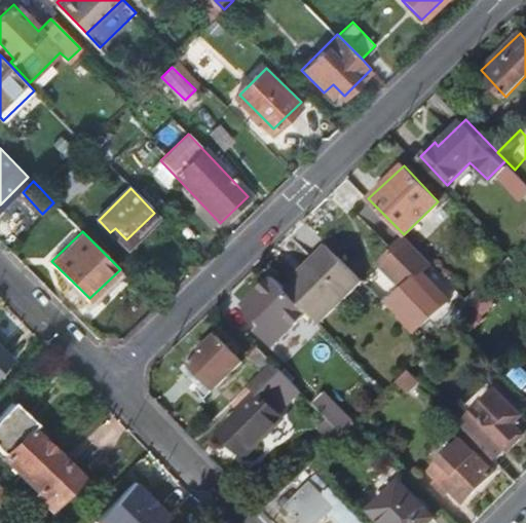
[(407,238),(381,263),(407,290),(392,305),(418,331),(451,299),(425,272),(434,265),(407,238)]
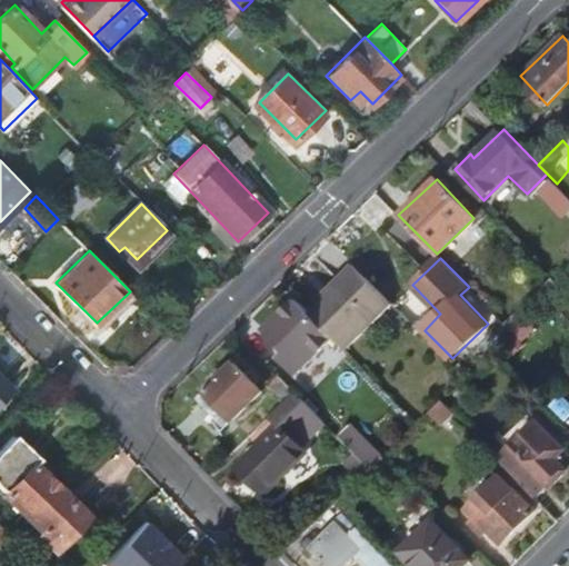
[(325,299),(311,313),(335,337),(346,349),(392,304),(353,265),(339,278),(343,281),(325,299)]
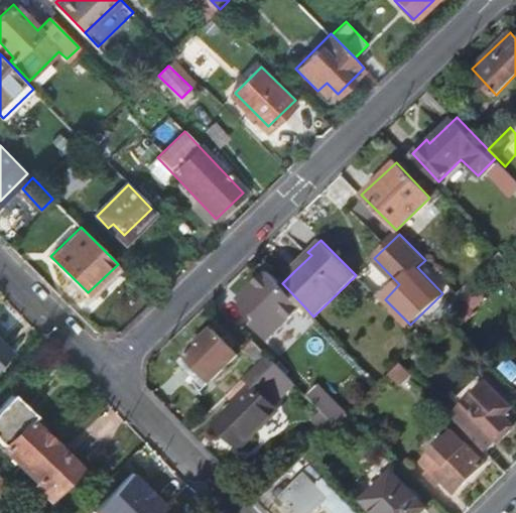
[(291,268),(294,271),(311,255),(307,252),(291,268)]
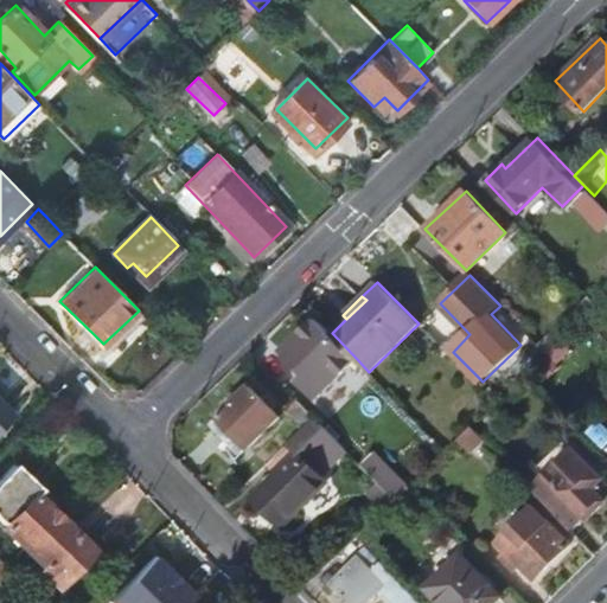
[(315,318),(282,351),(305,374),(298,380),(314,398),(357,359),(332,333),(323,325),(315,318)]
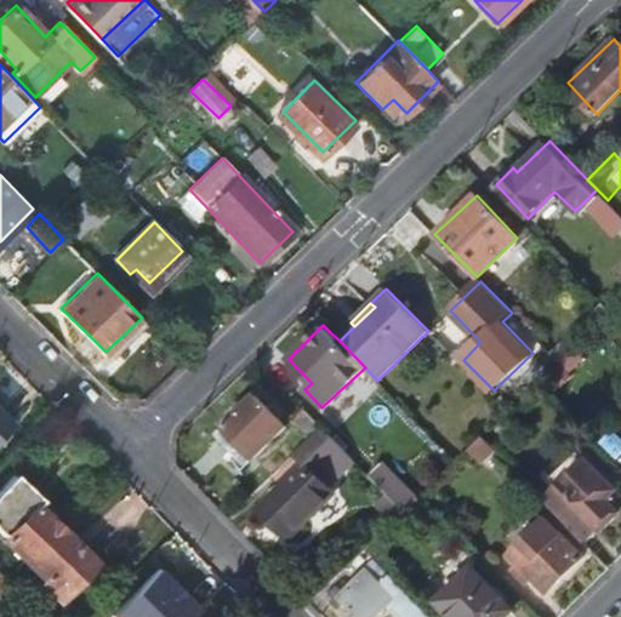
[(223,427),(252,455),(284,424),(256,396),(223,427)]
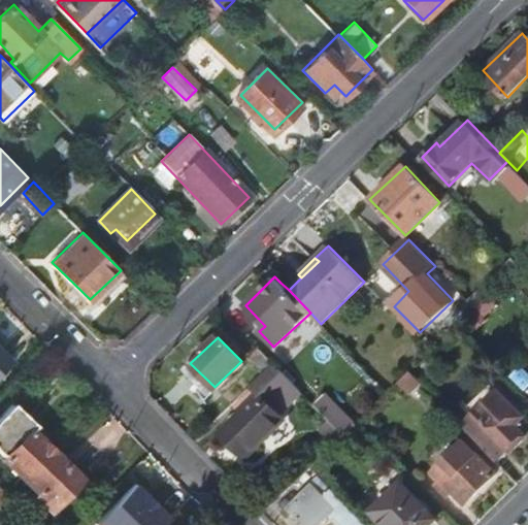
[(261,352),(252,361),(261,371),(271,362),(261,352)]
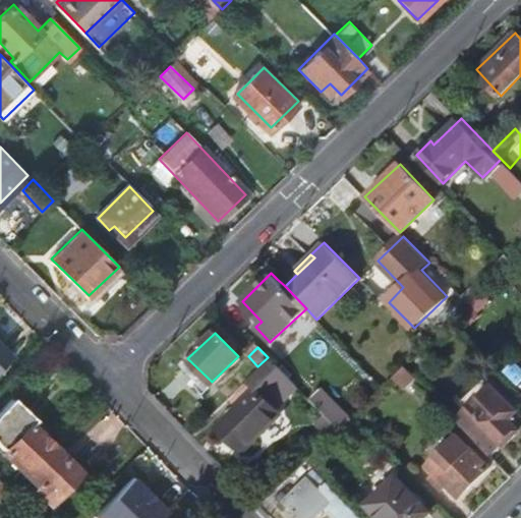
[(180,364),(205,389),(212,382),(187,358),(180,364)]
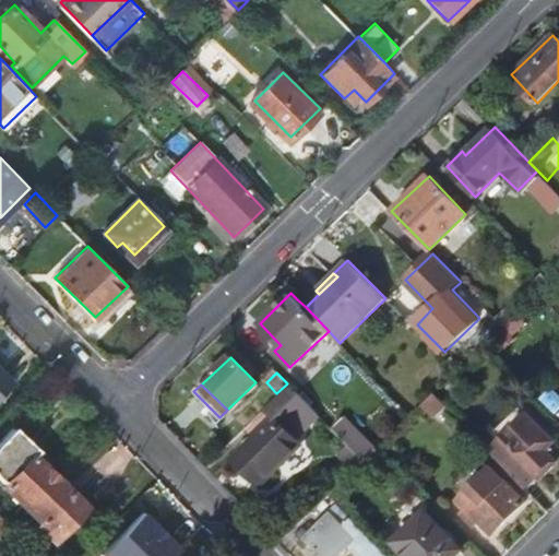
[(268,407),(275,416),(251,439),(233,458),(259,483),(299,442),(294,438),(318,415),(289,386),(268,407)]
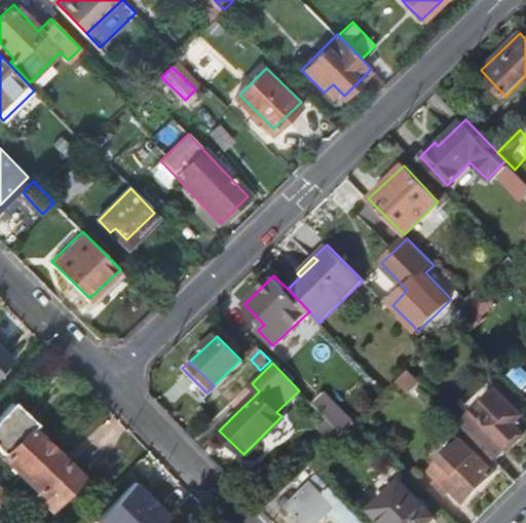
[(249,381),(226,403),(236,413),(259,391),(252,383),(249,381)]
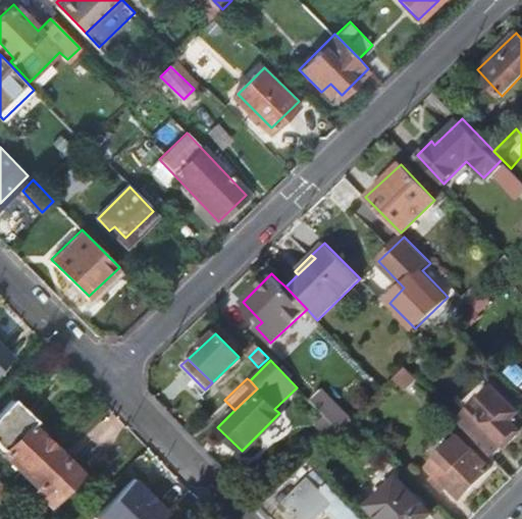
[(518,414),(505,400),(490,385),(467,408),(454,421),(490,458),(503,447),(504,449),(514,438),(516,436),(516,435),(516,433),(514,431),(508,424),(518,414)]
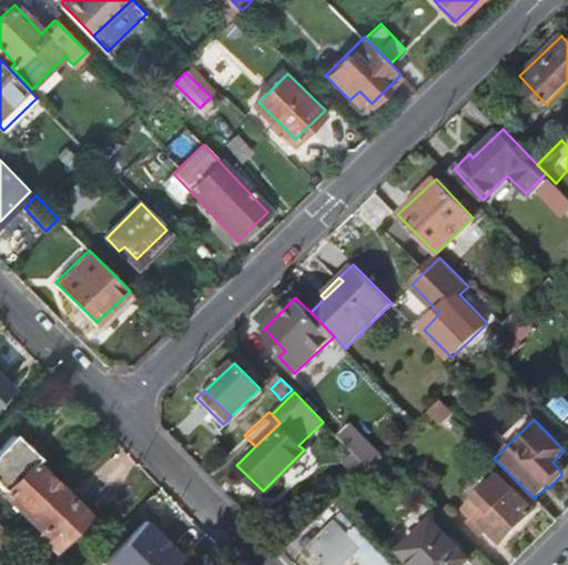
[(347,423),(335,435),(379,478),(393,466),(383,455),(381,457),(347,423)]
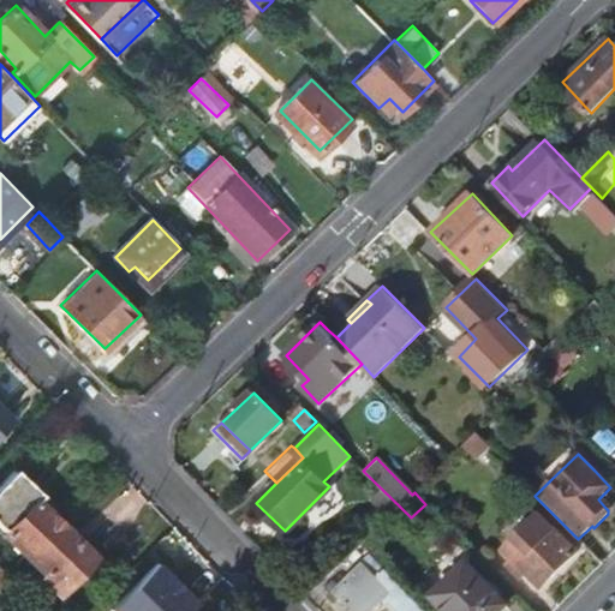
[(0,483),(0,522),(6,529),(5,532),(25,553),(28,551),(60,514),(61,513),(16,468),(0,483)]
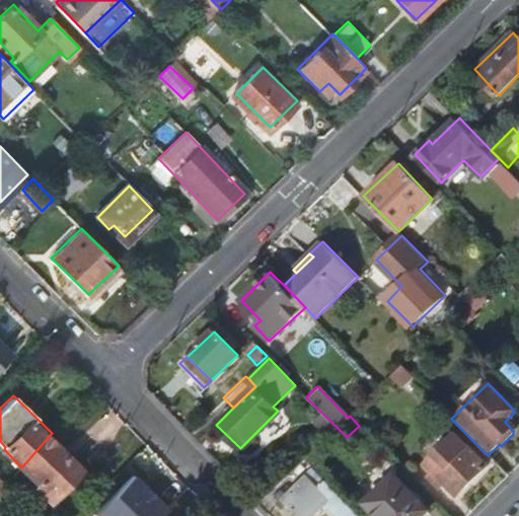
[(455,432),(424,461),(431,469),(427,473),(436,484),(441,478),(456,495),(487,465),(455,432)]
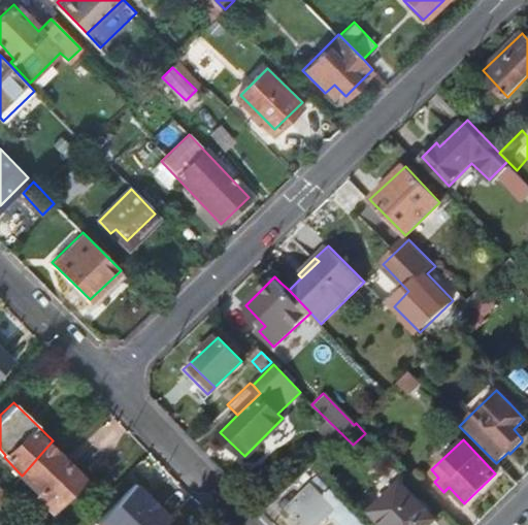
[(24,473),(50,499),(46,502),(63,517),(95,486),(52,441),(24,473)]
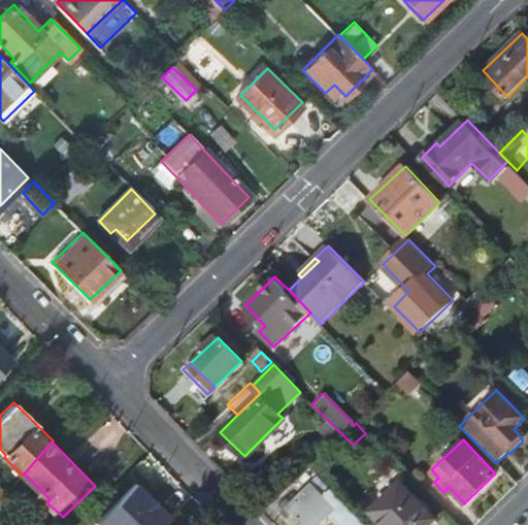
[(96,524),(157,524),(167,515),(133,482),(94,523),(96,524)]
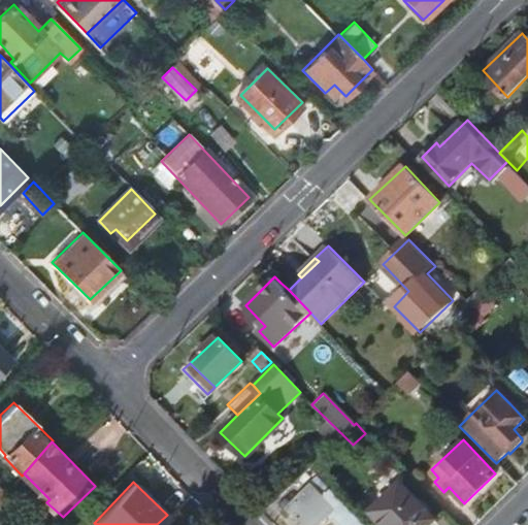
[(288,506),(305,524),(312,524),(333,505),(311,483),(288,506)]
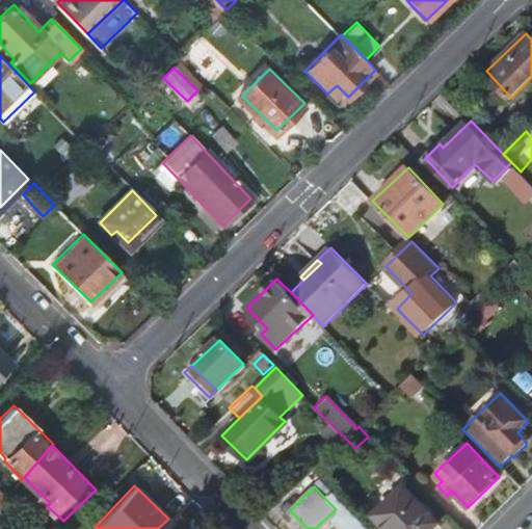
[(433,528),(440,523),(405,486),(374,517),(386,528),(433,528)]
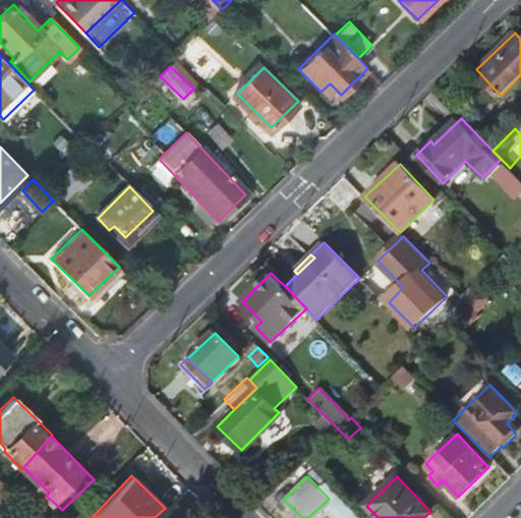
[(0,493),(0,500),(9,509),(18,499),(6,486),(0,493)]
